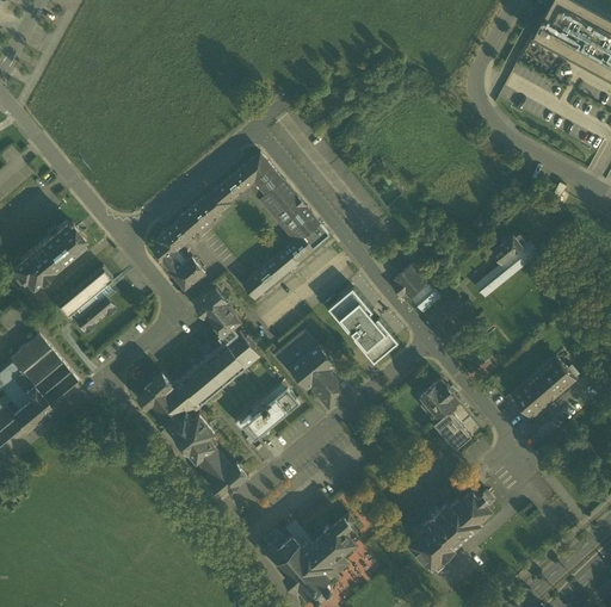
[(610,75),(610,22),(571,0),(553,0),(535,33),(610,75)]
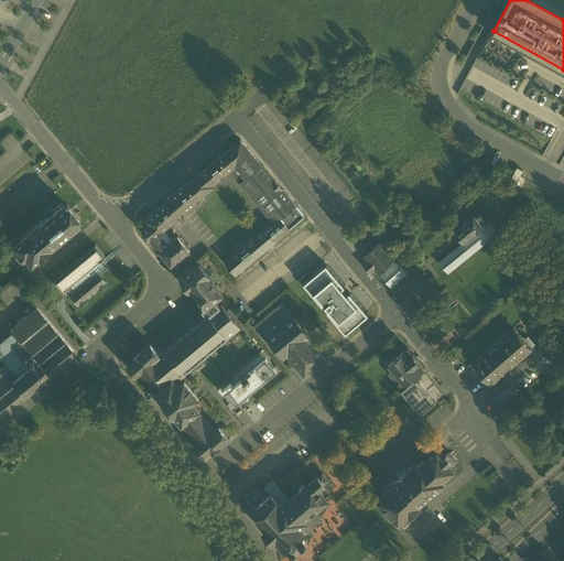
[(479,57),(461,92),(561,147),(563,148),(563,77),(525,56),(514,77),(479,57)]
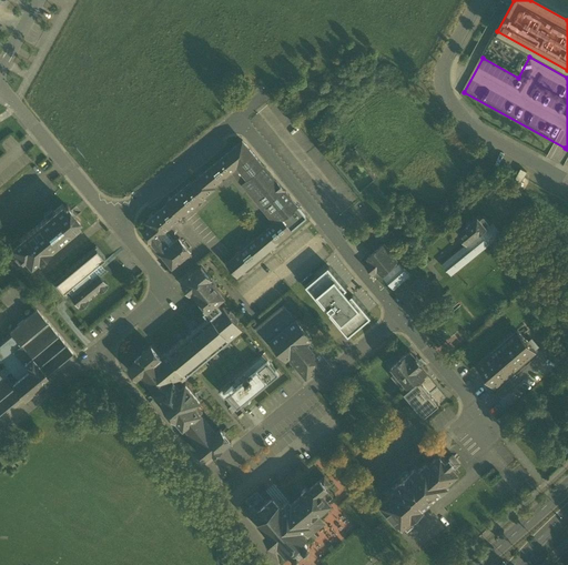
[(253,157),(242,143),(191,187),(191,185),(166,205),(168,207),(180,221),(204,202),(203,201),(215,191),(214,189),(231,174),(274,226),(226,266),(237,280),(307,221),(297,209),(296,209),(263,168),(253,157)]
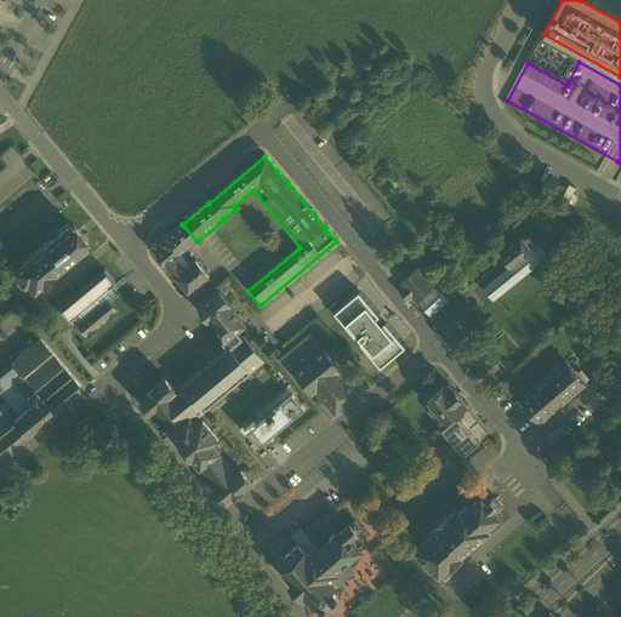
[(183,226),(159,245),(164,251),(157,257),(188,295),(209,278),(197,263),(186,272),(180,266),(178,267),(175,263),(181,258),(180,257),(197,241),(183,226)]
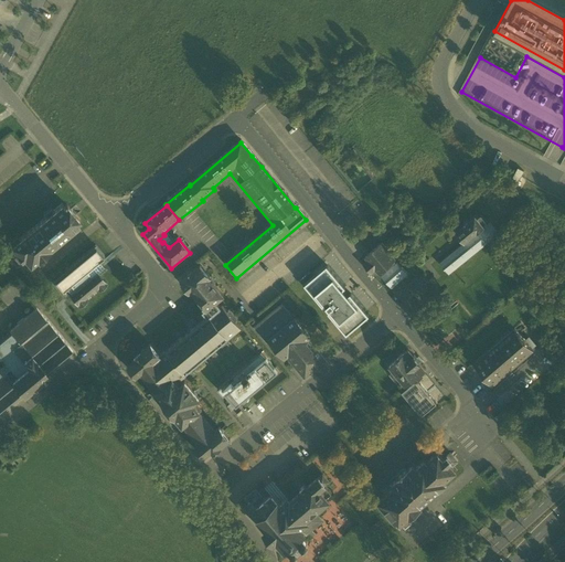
[(64,211),(62,208),(11,251),(21,264),(23,262),(30,269),(36,264),(39,266),(44,261),(43,258),(80,229),(76,225),(78,223),(66,209),(64,211)]
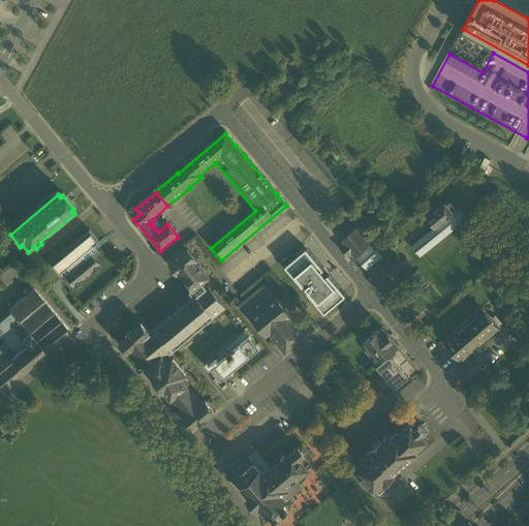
[(444,206),(438,211),(438,210),(433,214),(433,215),(427,220),(434,229),(435,230),(453,216),(452,215),(444,206)]
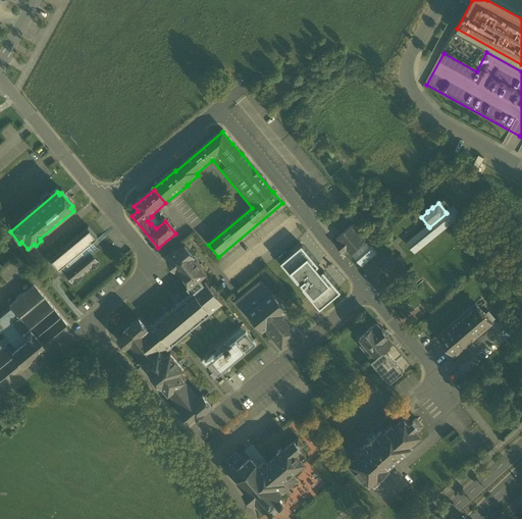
[(429,227),(406,246),(411,252),(414,256),(454,223),(461,218),(453,208),(447,213),(429,227)]
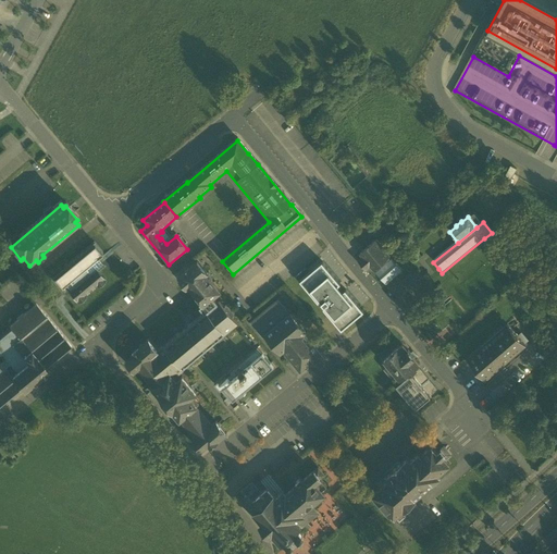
[(375,243),(359,257),(362,260),(358,265),(366,273),(370,270),(373,273),(375,272),(388,261),(390,259),(375,243)]
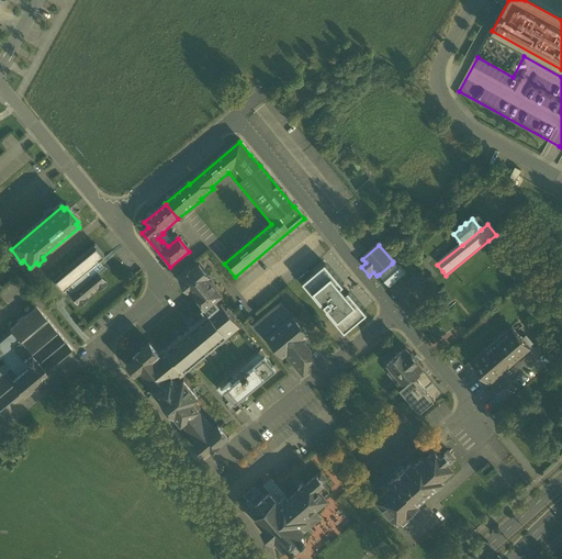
[(94,250),(55,283),(62,292),(66,289),(69,293),(94,271),(100,278),(107,272),(99,263),(102,259),(102,258),(94,250)]
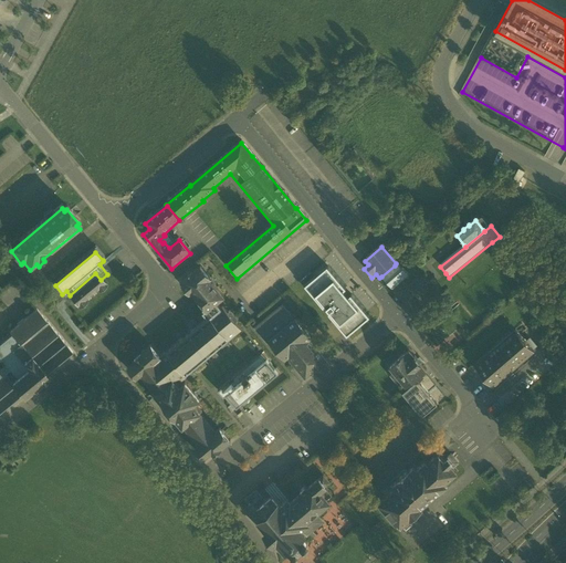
[(395,266),(381,277),(384,279),(381,280),(391,292),(408,278),(398,266),(396,268),(395,266)]
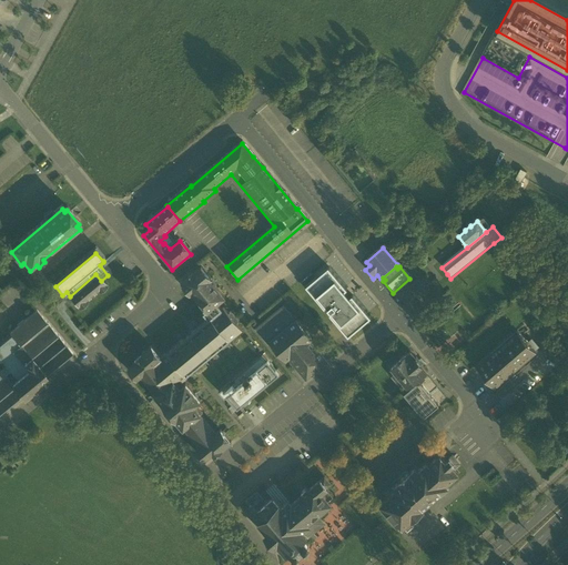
[(201,270),(194,275),(193,275),(188,280),(189,280),(182,285),(184,288),(183,288),(190,296),(192,294),(202,305),(201,306),(206,313),(203,316),(204,316),(224,300),(210,283),(211,282),(201,270)]
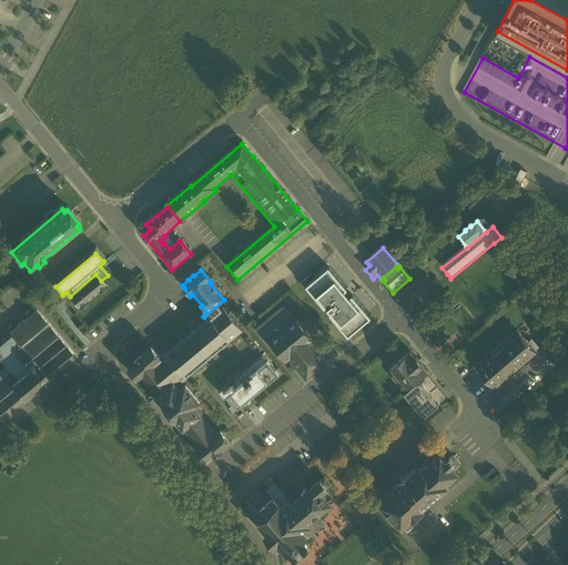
[(371,321),(328,271),(305,290),(348,340),(371,321)]
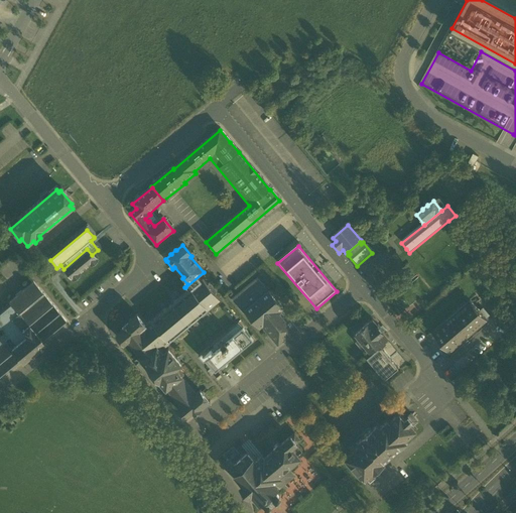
[(63,269),(62,270),(72,282),(79,276),(78,274),(89,266),(90,267),(97,261),(92,255),(87,249),(63,269)]
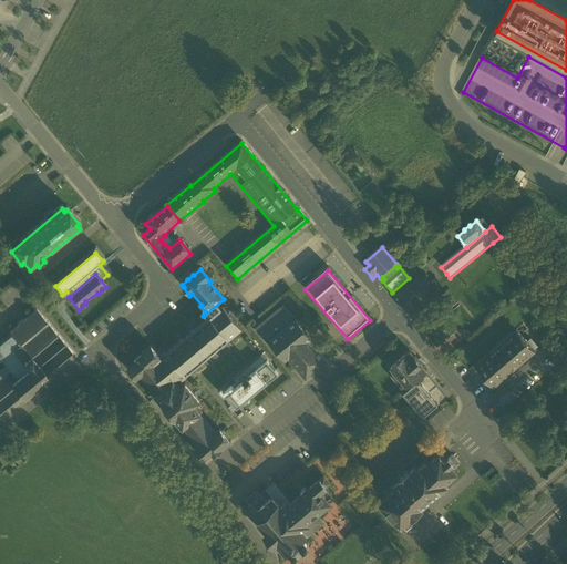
[(224,299),(204,316),(207,321),(161,360),(151,348),(134,362),(136,365),(129,371),(136,381),(141,378),(156,397),(155,398),(166,411),(165,412),(171,419),(172,418),(183,431),(184,430),(199,449),(195,452),(204,462),(212,455),(214,459),(230,444),(220,431),(216,436),(200,417),(200,416),(195,408),(200,403),(185,386),(179,390),(174,383),(179,379),(182,381),(232,340),(230,339),(241,330),(224,309),(222,310),(217,306),(224,299)]
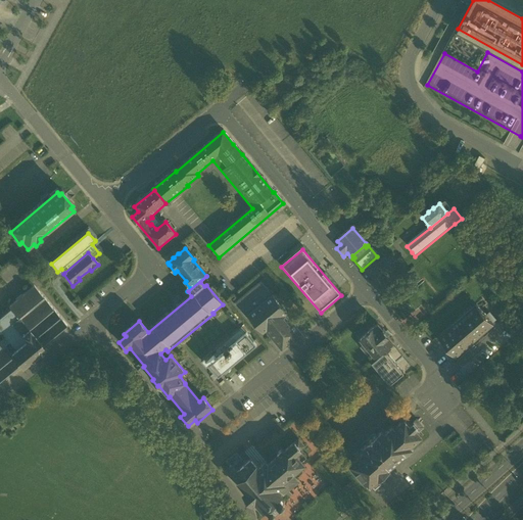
[(262,284),(236,305),(247,320),(249,318),(248,317),(272,297),(262,284)]
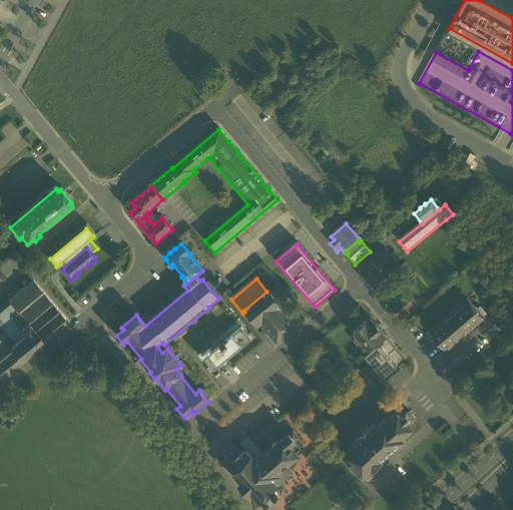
[(0,348),(0,376),(19,361),(21,363),(36,350),(44,344),(42,342),(66,322),(33,283),(8,303),(10,306),(18,314),(11,320),(25,337),(15,345),(11,349),(6,343),(0,348)]
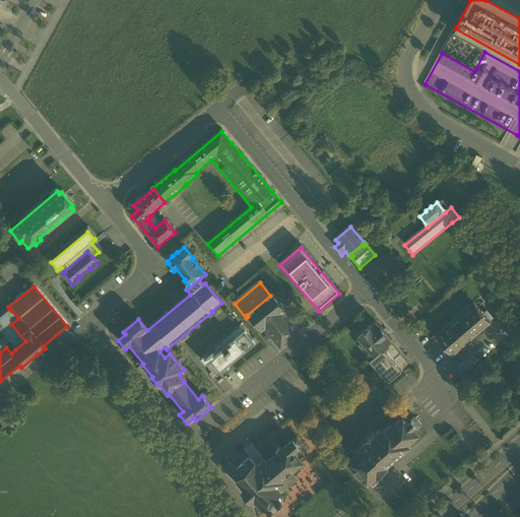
[(270,296),(247,315),(248,316),(261,332),(285,313),(271,296),(270,296)]
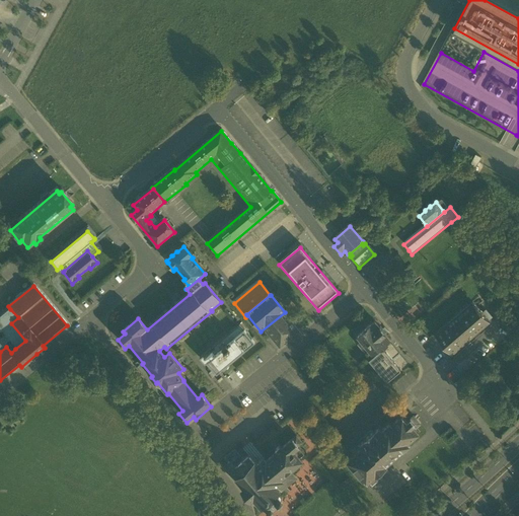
[(472,304),(435,337),(452,357),(490,324),(472,304)]
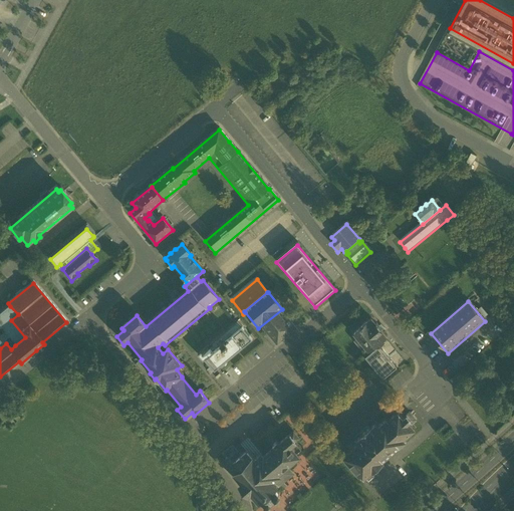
[(0,348),(6,343),(5,341),(9,338),(15,345),(25,337),(11,320),(18,314),(10,306),(0,314),(0,327),(5,333),(0,337),(0,348)]
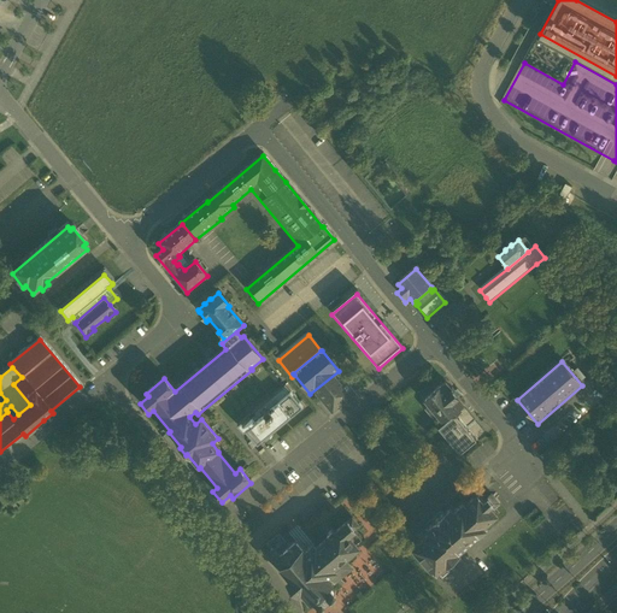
[(357,396),(336,373),(339,371),(310,394),(311,394),(313,392),(333,414),(340,407),(341,408),(357,396)]
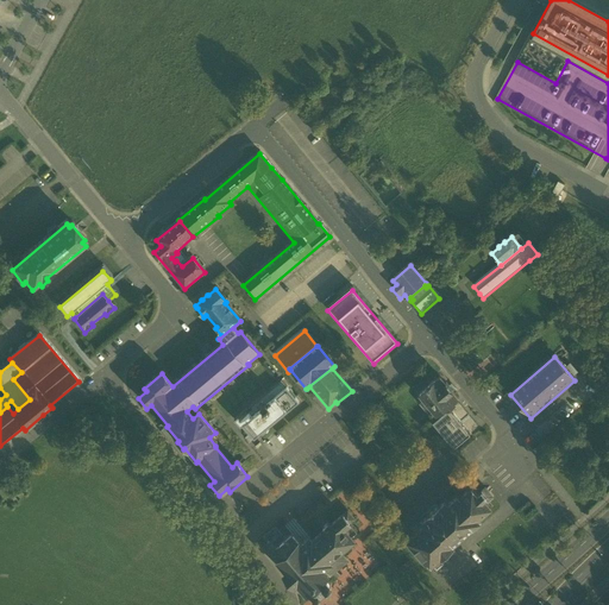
[(437,382),(437,380),(427,388),(428,389),(419,396),(437,416),(438,415),(445,409),(447,411),(456,405),(454,404),(458,402),(452,394),(453,394),(446,385),(445,386),(440,379),(437,382)]
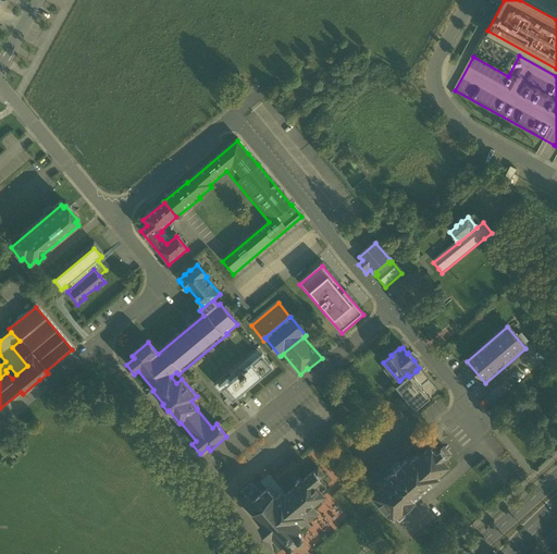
[(257,351),(214,386),(221,393),(222,392),(233,404),(273,370),(257,351)]
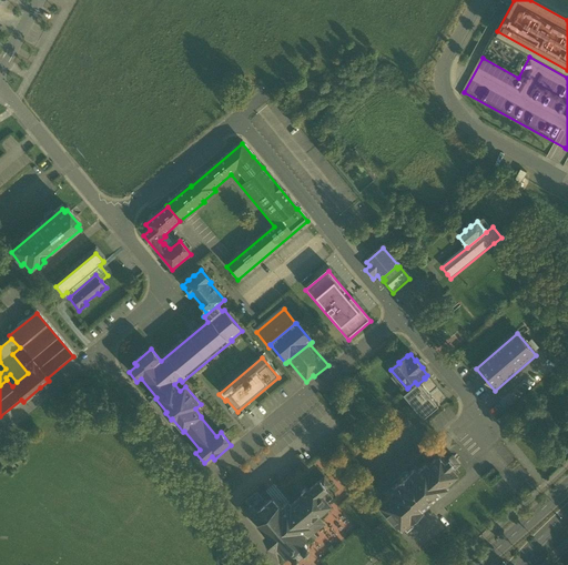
[(415,382),(408,387),(412,391),(418,385),(417,384),(415,382)]
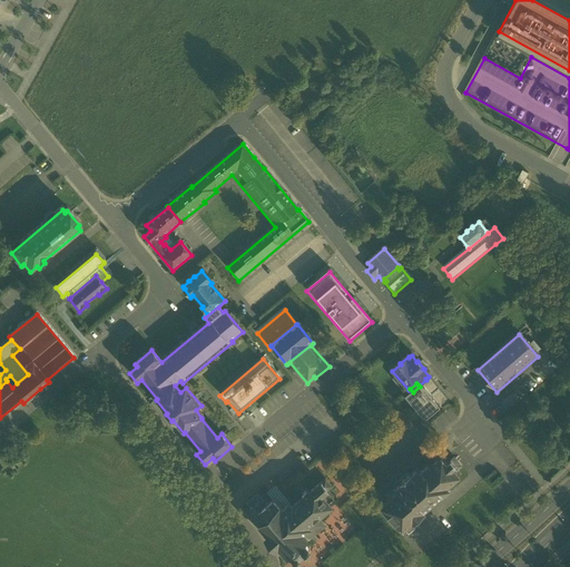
[(413,392),(405,399),(425,422),(440,410),(421,387),(420,387),(413,392)]
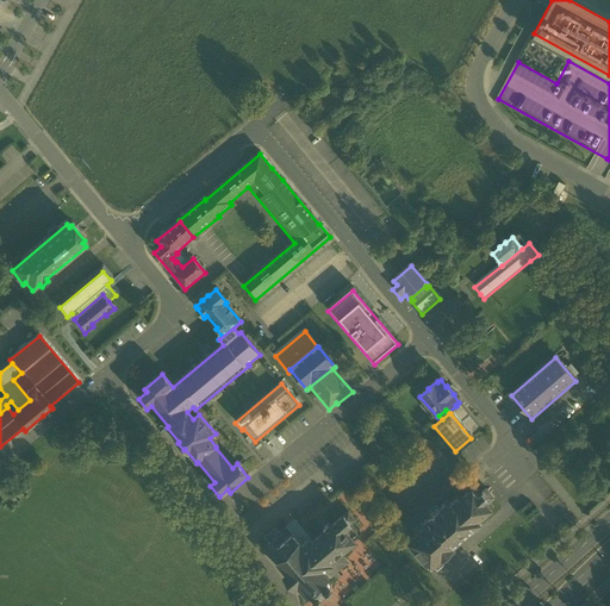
[(459,499),(449,507),(447,505),(440,510),(429,519),(422,525),(424,528),(418,532),(419,533),(408,544),(427,566),(429,564),(433,569),(434,568),(441,561),(442,560),(443,561),(449,555),(449,554),(455,549),(454,548),(481,525),(479,523),(493,511),(485,503),(487,500),(483,494),(478,498),(472,491),(460,500),(459,499)]
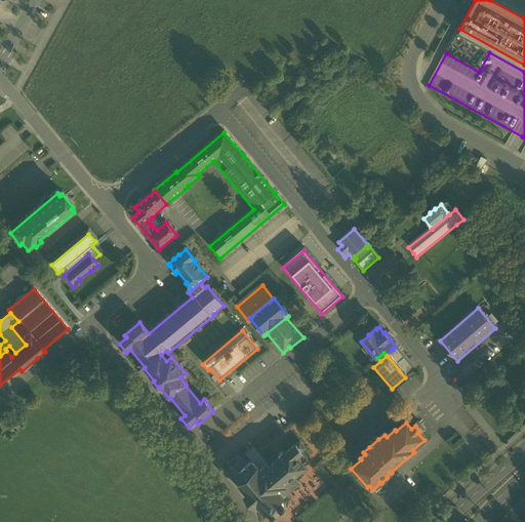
[(285,455),(283,453),(278,457),(280,459),(270,468),(284,486),(293,479),(306,468),(304,465),(309,460),(301,452),(306,450),(299,443),(296,446),(296,445),(285,455)]
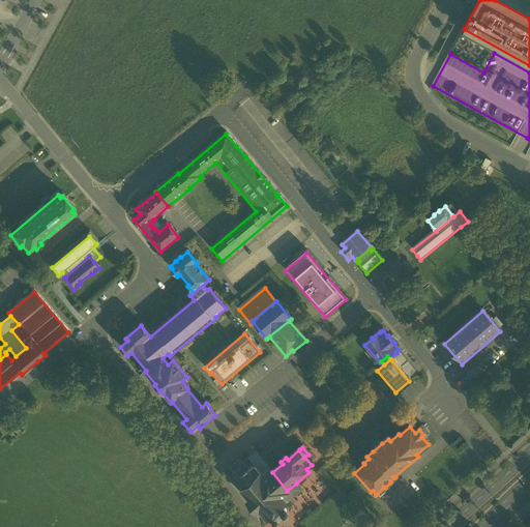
[(260,473),(255,466),(236,481),(242,488),(241,489),(249,499),(247,501),(257,511),(259,509),(267,519),(270,517),(274,522),(275,523),(276,523),(277,523),(280,521),(280,520),(278,518),(284,514),(285,515),(286,516),(287,515),(289,514),(289,511),(289,510),(284,505),(287,503),(283,498),(289,493),(287,491),(272,472),(269,469),(263,474),(261,472),(260,473)]
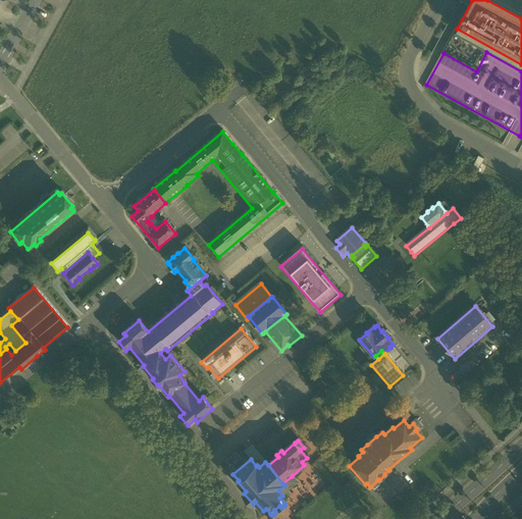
[(292,476),(282,483),(284,485),(278,490),(282,496),(297,482),(292,476)]
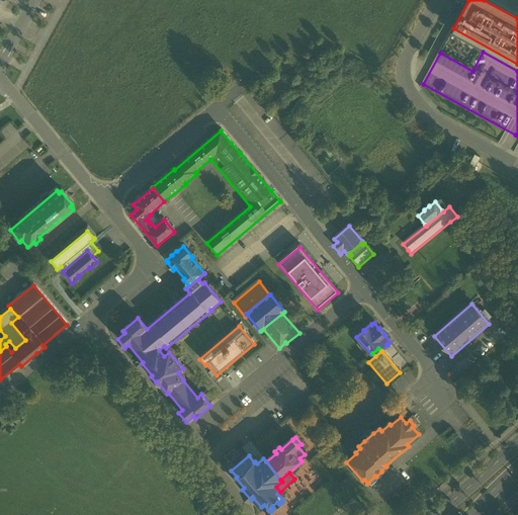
[(374,477),(368,483),(371,487),(378,481),(374,477)]
